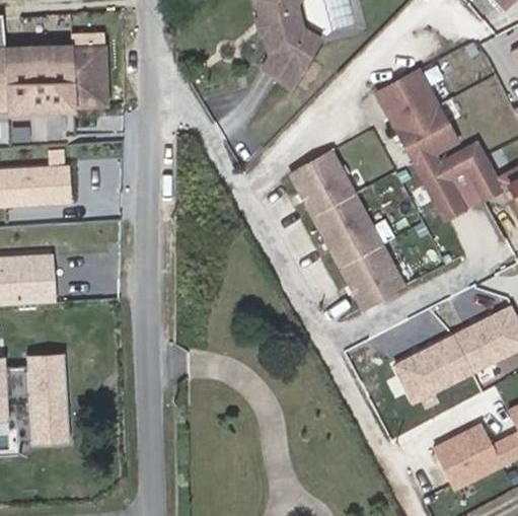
[(295,7),(299,0),(253,0),(257,20),(263,23),(265,31),(262,37),(267,55),(270,55),(261,70),(289,88),(307,58),(290,48),(301,30),(295,7)]
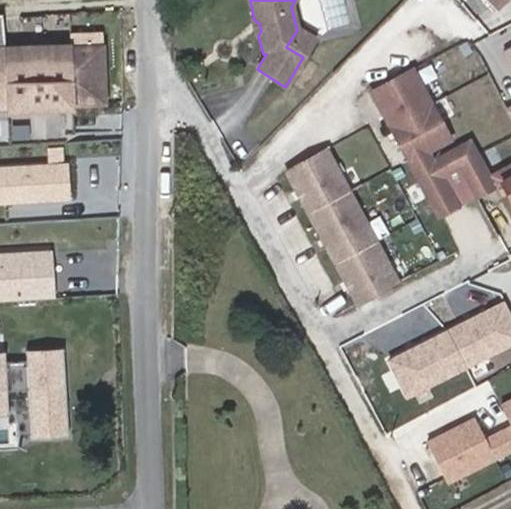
[(479,0),(493,14),(507,0),(479,0)]
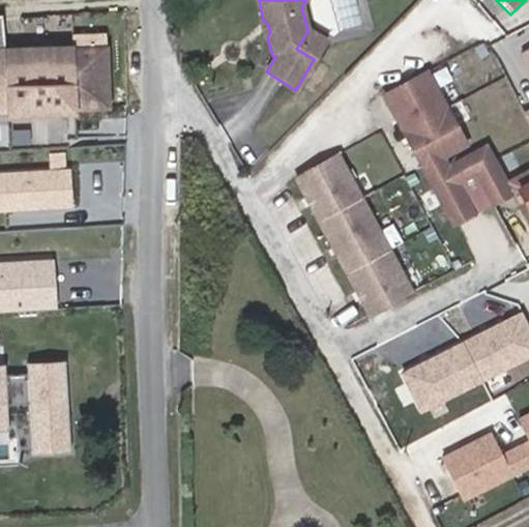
[(270,32),(268,24),(263,21),(259,22),(264,38),(267,37),(270,32)]
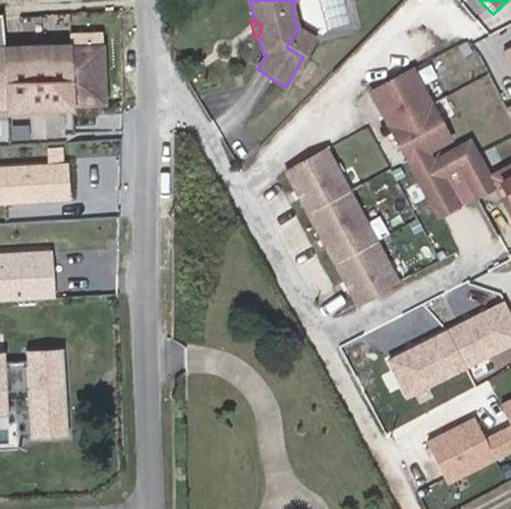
[(303,57),(314,40),(297,30),(286,47),(303,57)]
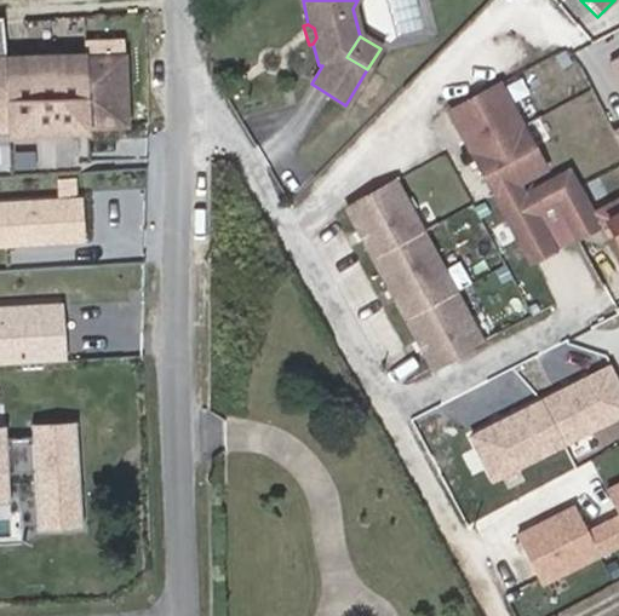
[(126,130),(124,58),(0,63),(0,131),(7,131),(7,137),(86,136),(86,131),(126,130)]
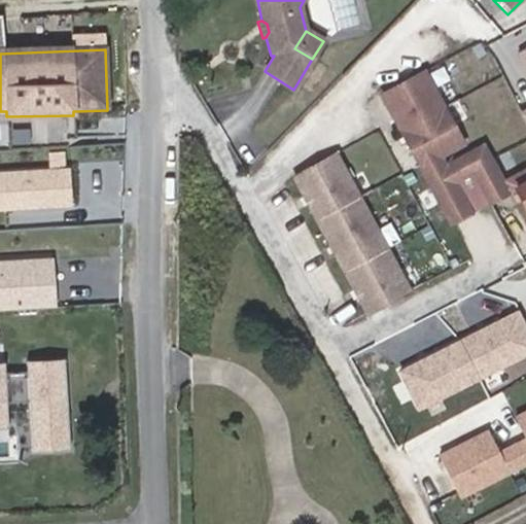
[(424,73),(381,96),(450,225),(470,214),(468,211),(486,202),(488,206),(514,193),(525,215),(525,168),(501,182),(480,142),(444,162),(440,154),(461,143),(424,73)]
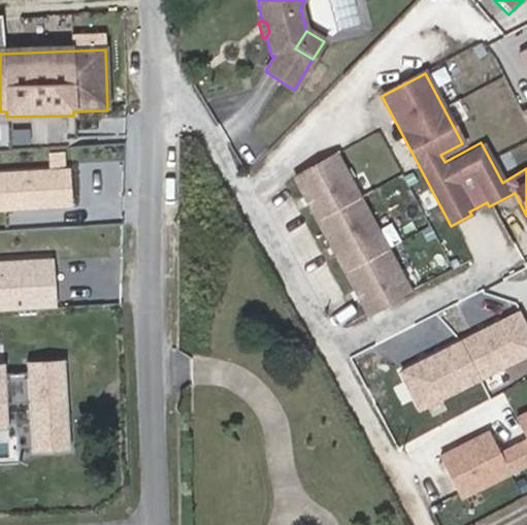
[(335,158),(295,179),(367,317),(407,295),(335,158)]
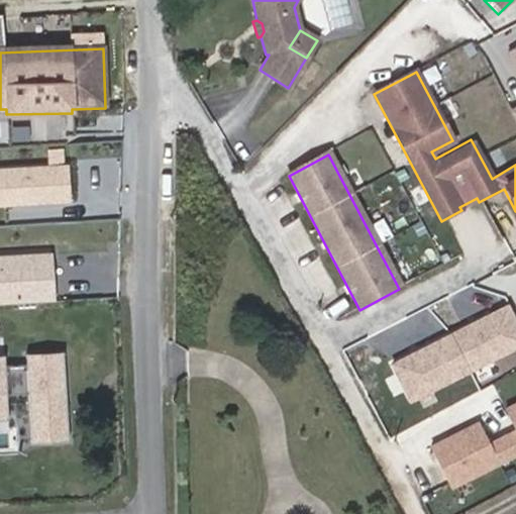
[(0,207),(53,205),(50,169),(0,172),(0,207)]
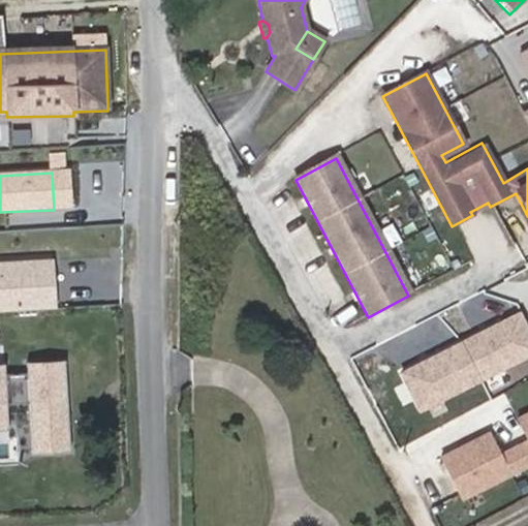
[(0,309),(56,310),(56,259),(0,259),(0,309)]
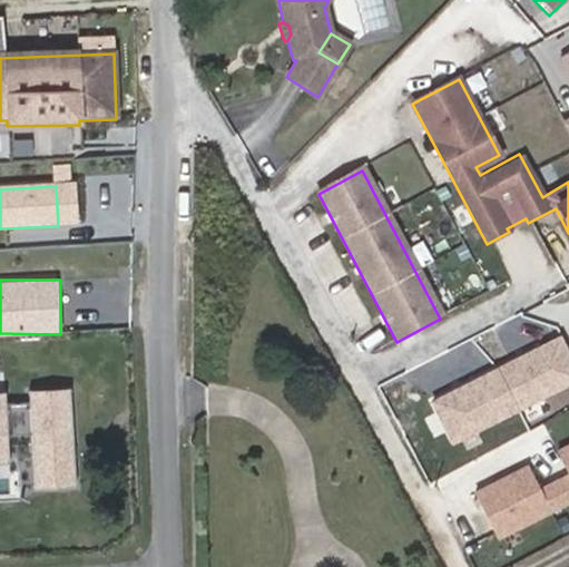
[(568,348),(562,335),(431,399),(453,445),(568,388),(568,348)]
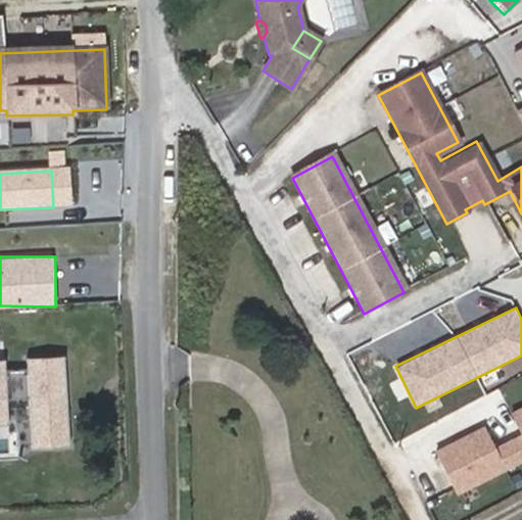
[(67,356),(30,356),(30,446),(67,446),(67,356)]
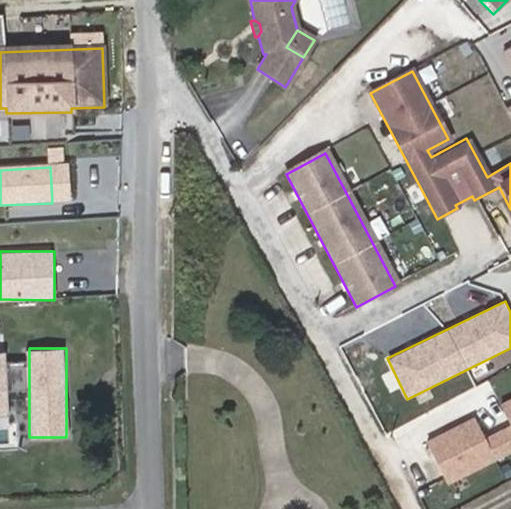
[(8,353),(0,352),(0,414),(9,414),(8,388),(28,388),(27,360),(8,361),(8,353)]
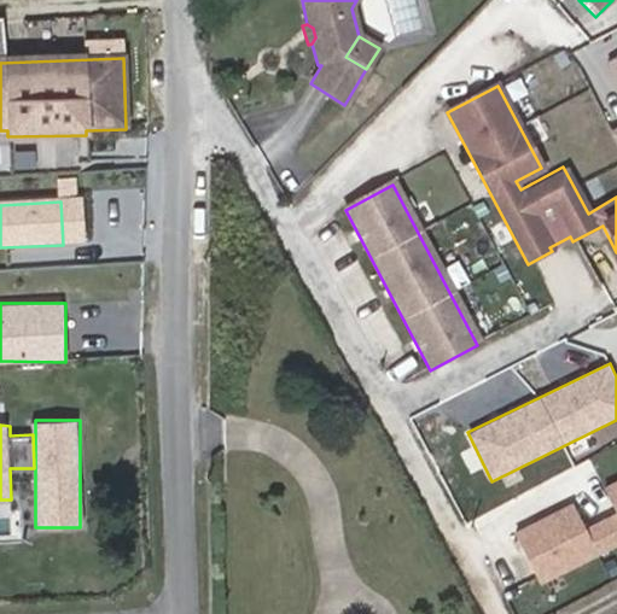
[(539,580),(616,547),(616,478),(604,484),(616,513),(583,526),(575,504),(516,530),(539,580)]
